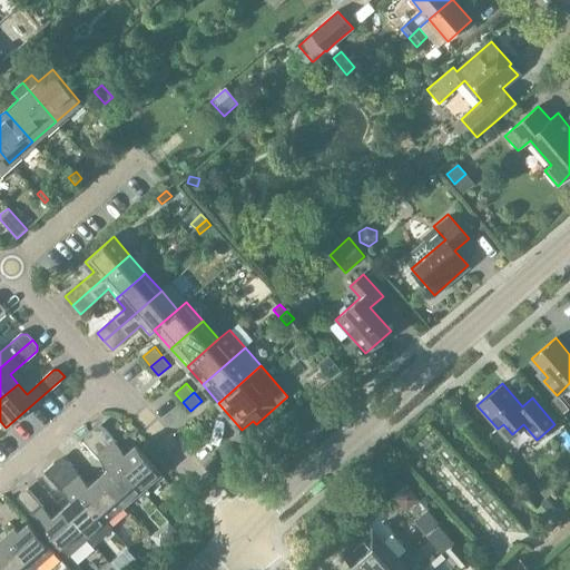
[(557,395),(549,402),(561,415),(568,409),(557,395)]
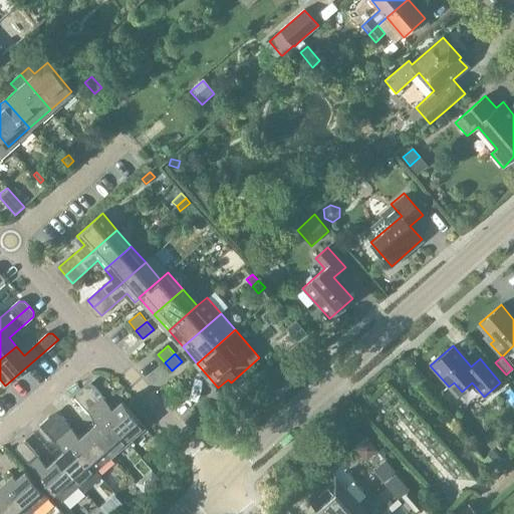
[(246,380),(226,398),(231,404),(250,387),(246,380)]
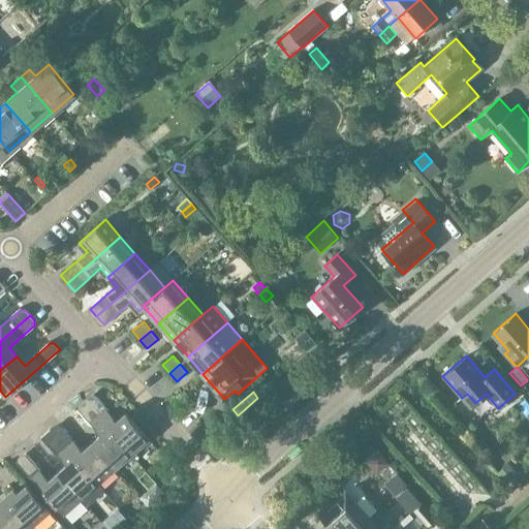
[(528,404),(524,399),(518,405),(526,415),(528,412),(528,404)]
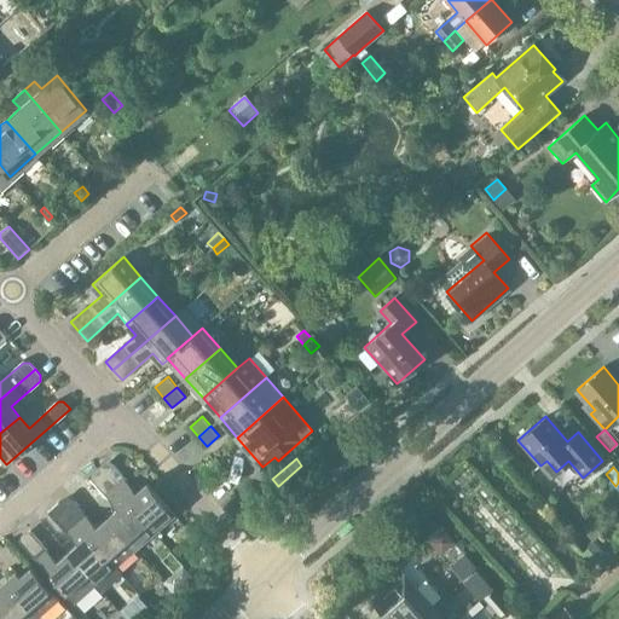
[(126,480),(117,489),(155,532),(175,514),(148,482),(137,492),(126,480)]
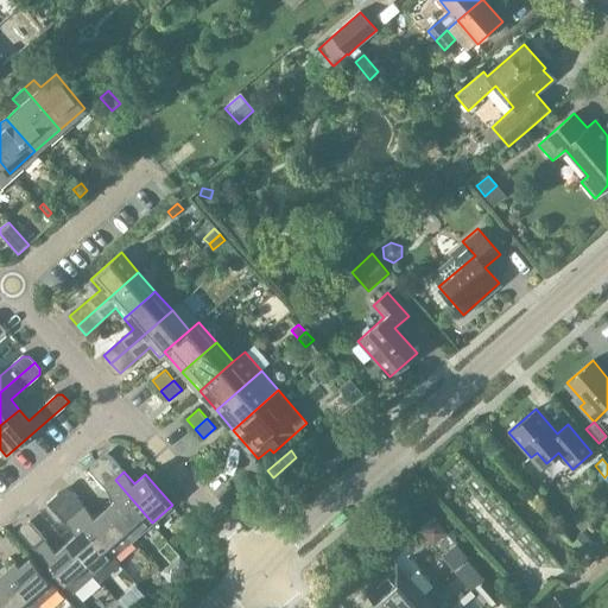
[(116,500),(106,508),(133,539),(152,523),(115,480),(106,488),(116,500)]
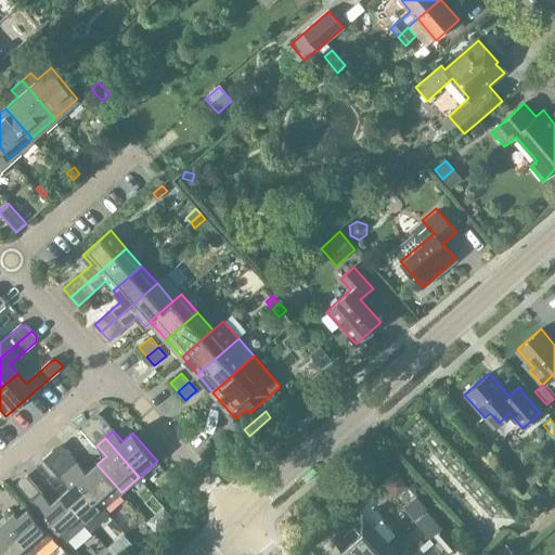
[(54,453),(69,469),(78,462),(79,462),(64,444),(54,453)]
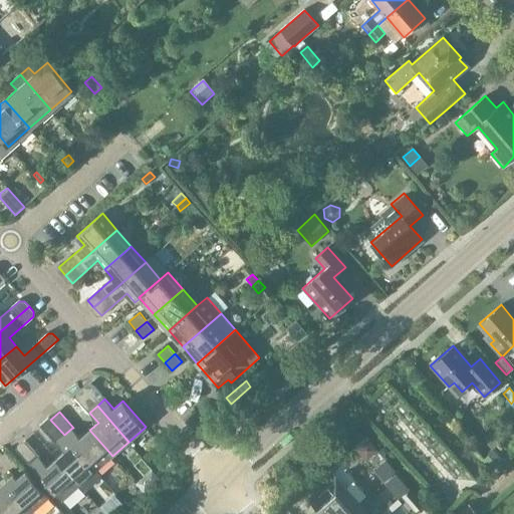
[(72,428),(64,435),(95,471),(112,456),(89,430),(80,438),(72,428)]
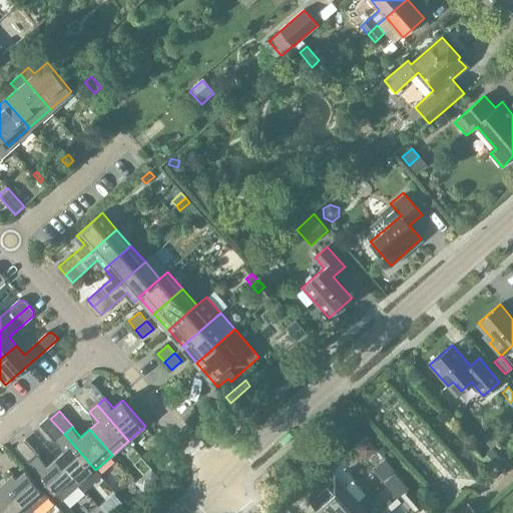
[(64,434),(56,440),(65,450),(56,458),(79,484),(84,490),(101,476),(95,470),(64,434)]
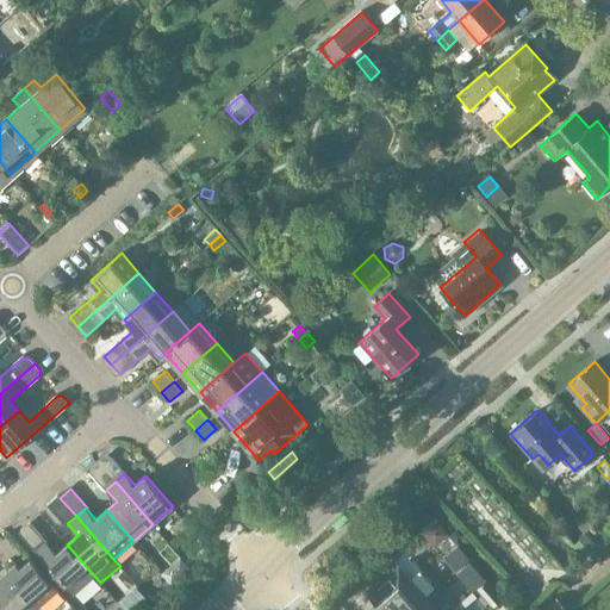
[(435,522),(422,534),(430,545),(436,545),(447,535),(435,522)]
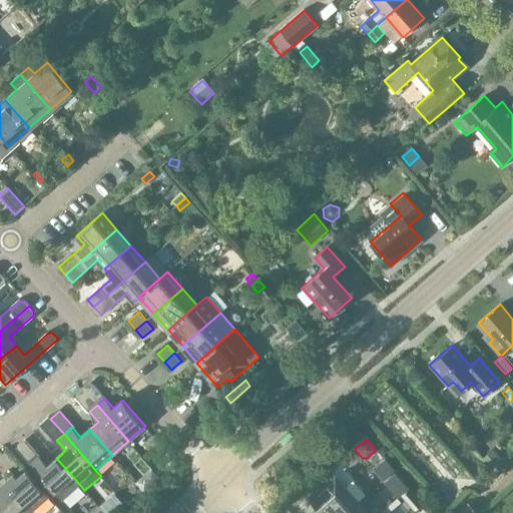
[(30,464),(31,463),(39,456),(40,455),(26,440),(16,448),(30,464)]
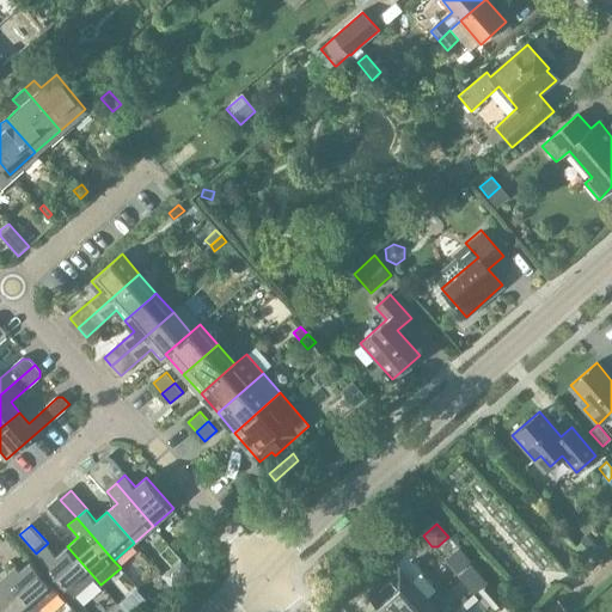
[(591,551),(597,546),(587,537),(581,542),(582,542),(591,551)]
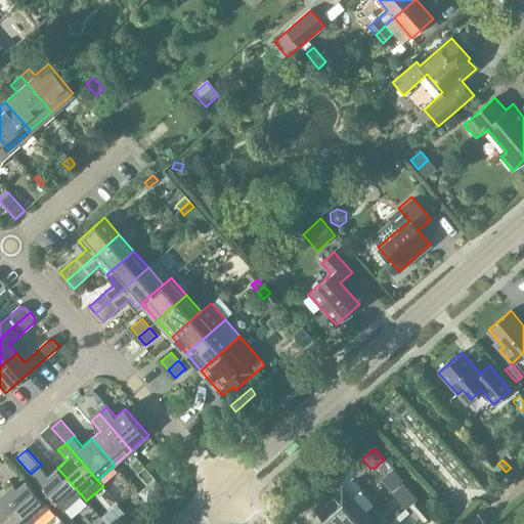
[(40,466),(32,473),(63,510),(81,494),(57,468),(48,476),(40,466)]
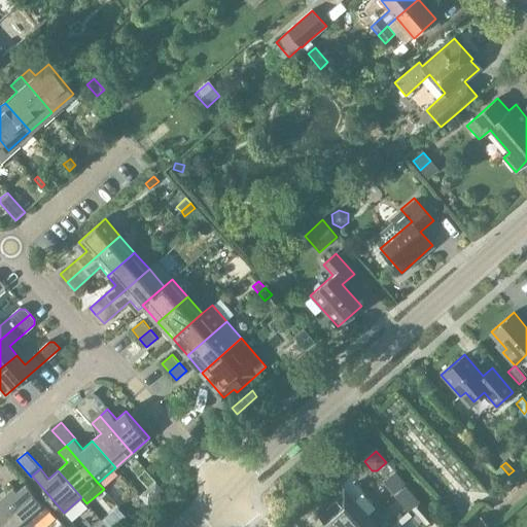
[(393,470),(383,480),(393,492),(403,483),(393,470)]
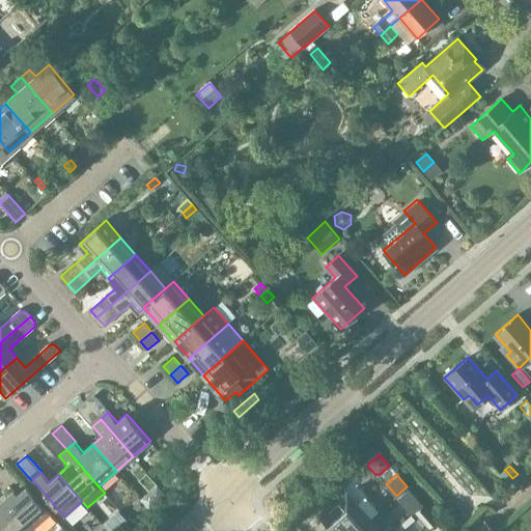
[(14,491),(6,498),(33,529),(51,513),(27,486),(18,495),(14,491)]
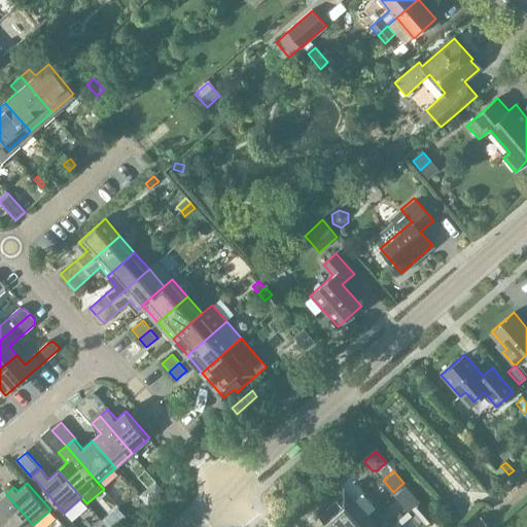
[(405,484),(393,494),(407,510),(419,499),(405,484)]
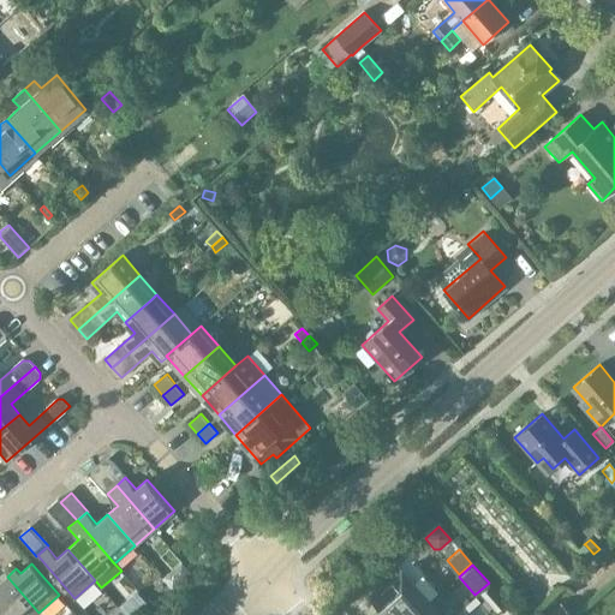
[(179,579),(171,568),(161,577),(171,587),(179,579)]
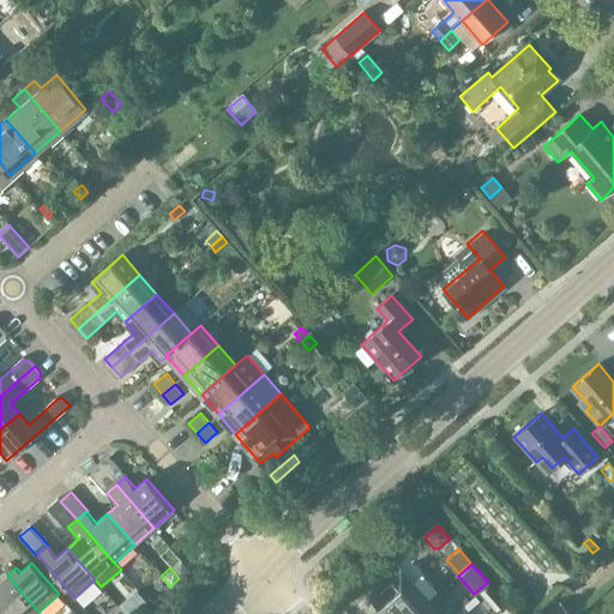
[(402,570),(372,597),(381,608),(377,611),(379,613),(414,613),(429,601),(411,581),(402,570)]
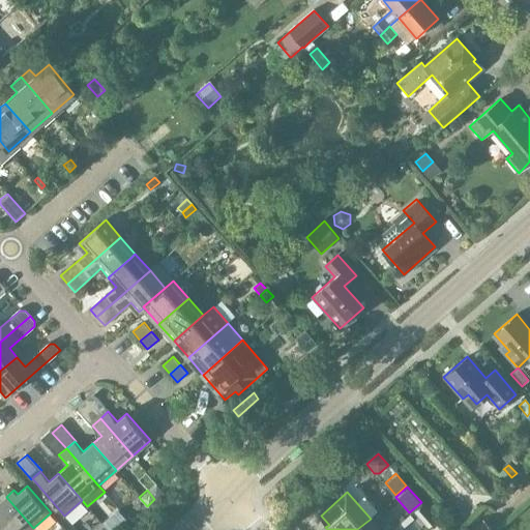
[(0,505),(2,507),(0,508),(0,523),(5,529),(30,529),(33,528),(6,497),(0,501),(0,505)]
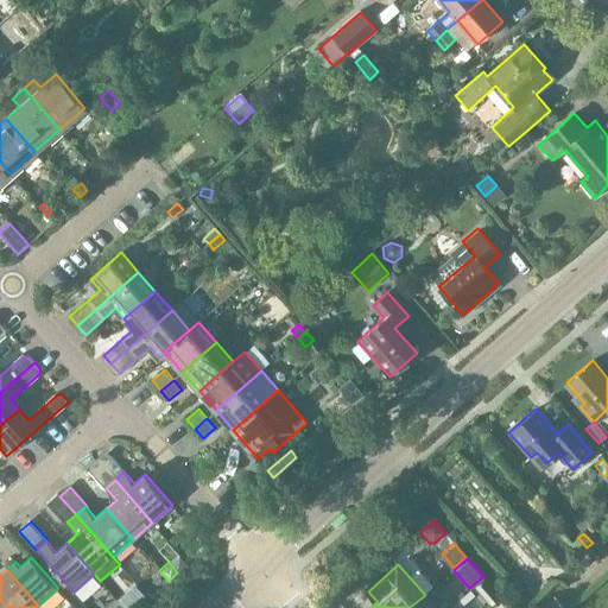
[(485,577),(475,586),(492,603),(500,596),(485,577)]
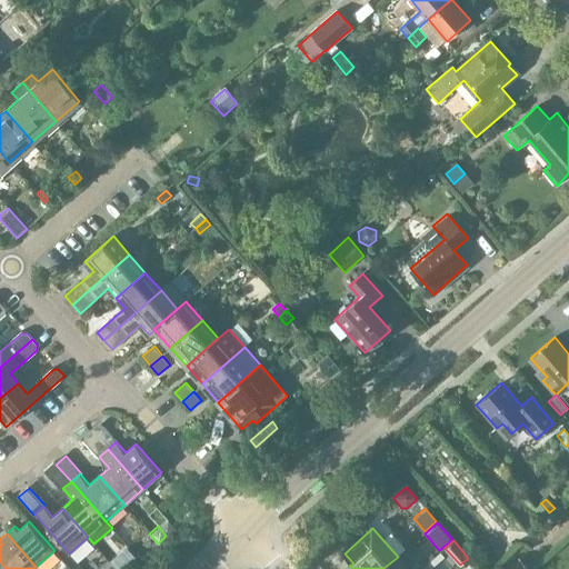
[(141,549),(135,555),(139,559),(146,553),(141,549)]
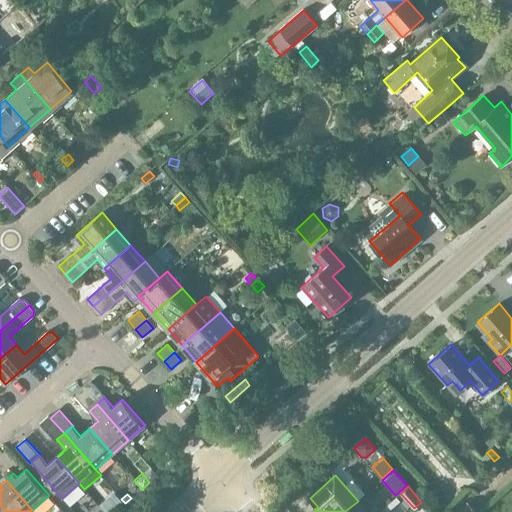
[(345,511),(367,511),(358,501),(345,511)]
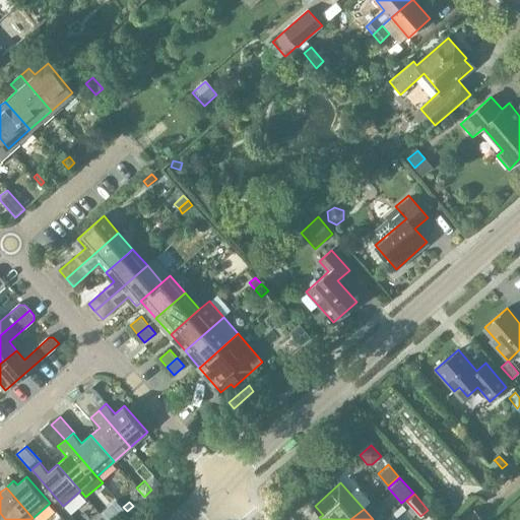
[(480,519),(472,511),(461,519),(480,519)]
